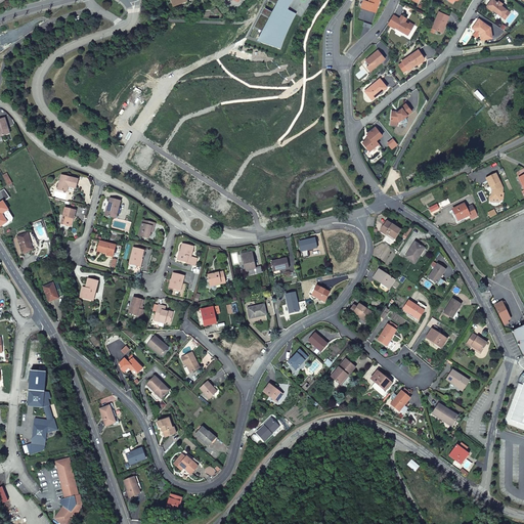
[(268,0),(277,5),(273,12),(264,7),(254,27),(263,32),(260,38),(263,40),(262,42),(280,48),(288,29),(296,13),(287,9),(289,4),(291,0),(268,0)]
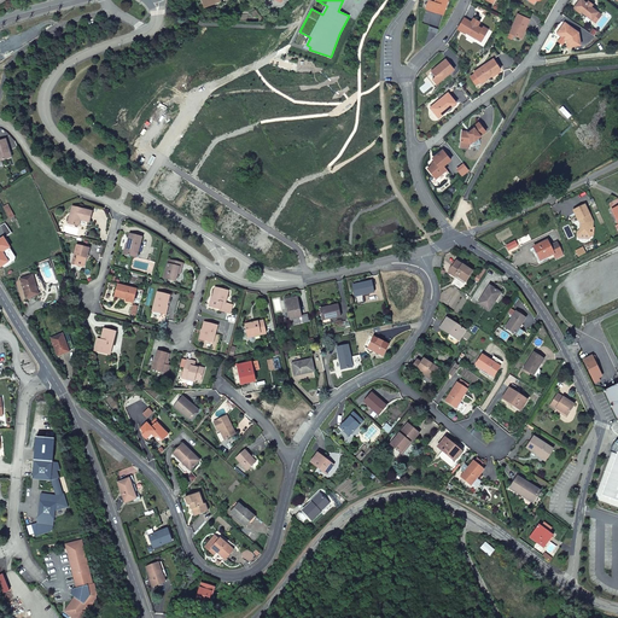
[(432,0),(429,0),(426,9),(443,15),(448,0),(437,0),(437,1),(432,0)]
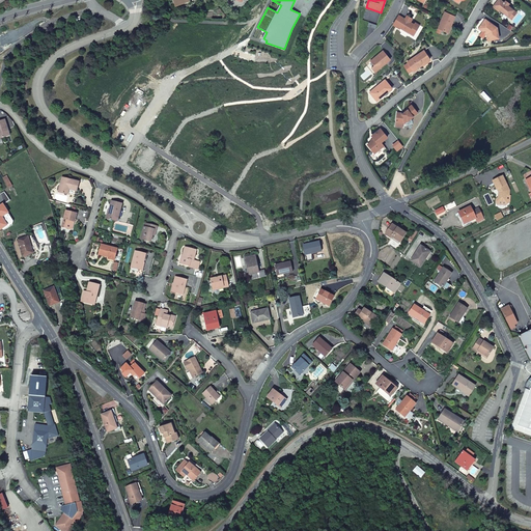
[(500,0),(498,0),(493,7),(498,11),(499,9),(508,17),(513,10),(508,5),(509,4),(506,1),(504,3),(500,0)]
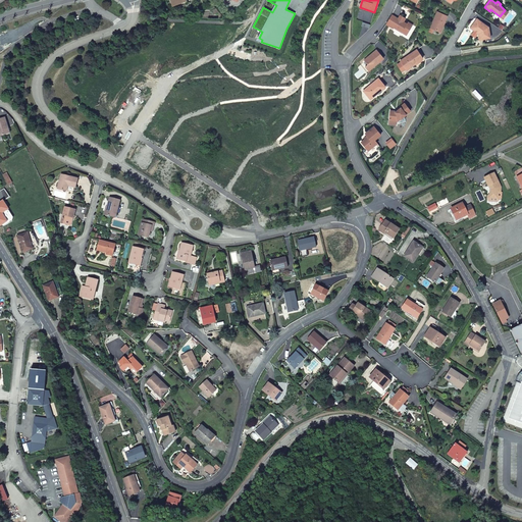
[(508,12),(505,10),(500,16),(503,19),(508,12)]
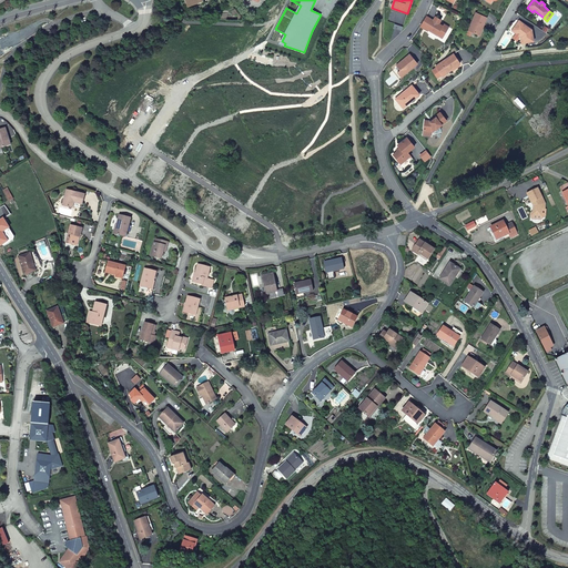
[(487,18),(476,13),(468,30),(472,32),(479,36),(487,18)]
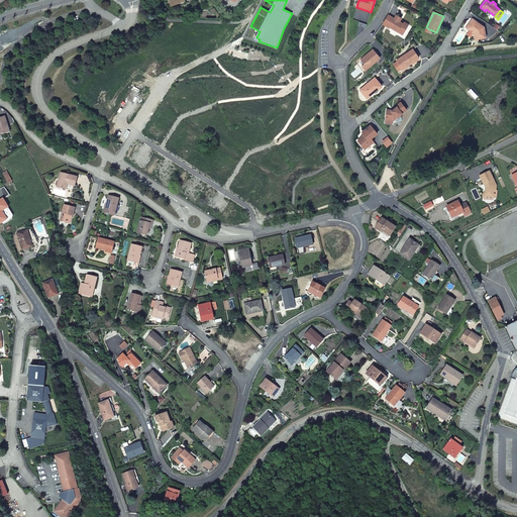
[(388,15),(383,24),(389,28),(390,27),(402,34),(407,27),(402,25),(403,23),(400,21),(402,18),(396,15),(394,18),(388,15)]
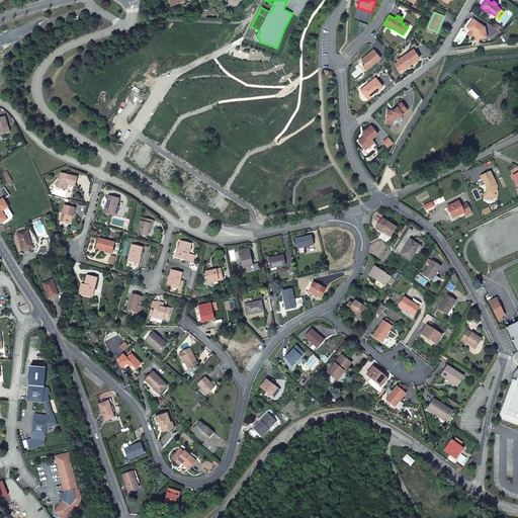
[(472,20),(467,28),(471,30),(475,30),(476,39),(487,37),(485,27),(481,24),(478,25),(472,20)]
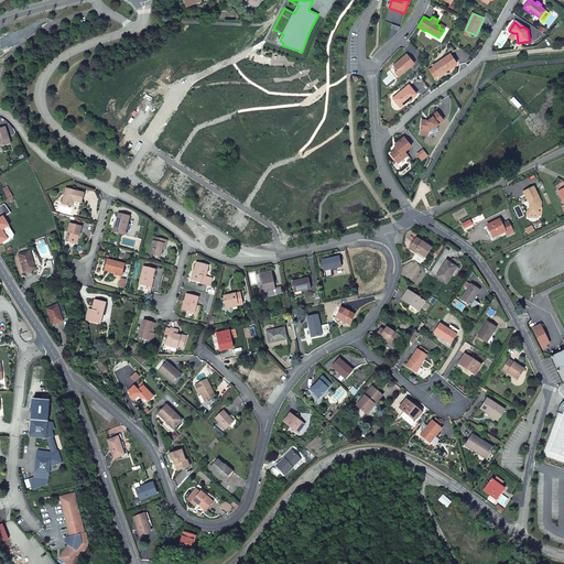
[(414,63),(407,54),(393,65),(398,69),(394,72),(399,77),(414,63)]
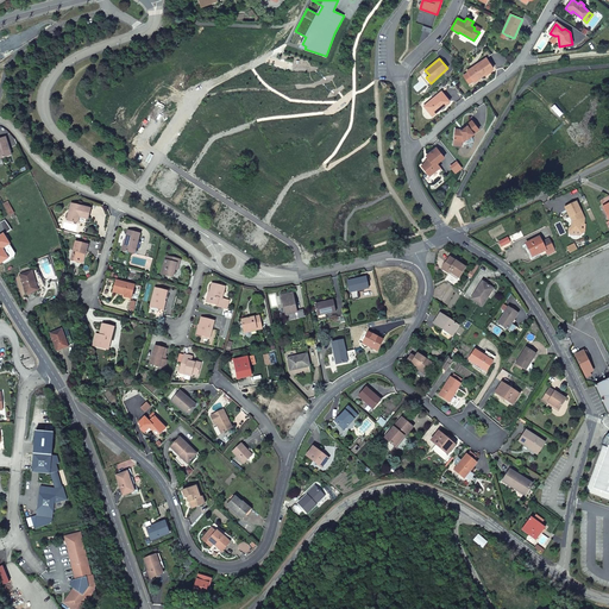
[(487,58),(468,71),(475,81),(475,82),(494,69),(487,58)]
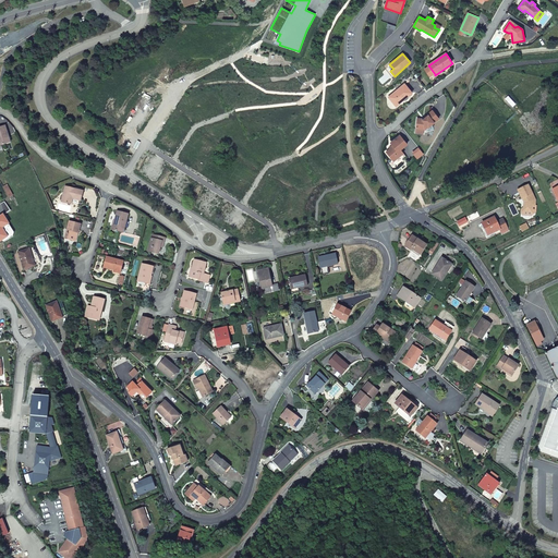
[(431,77),(435,74),(428,65),(424,69),(431,77)]
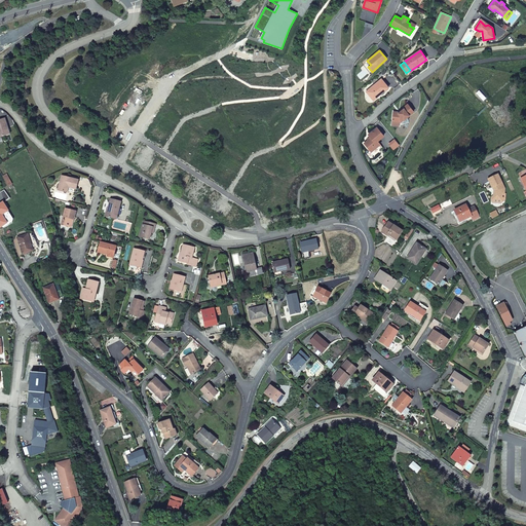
[(370,96),(373,101),(388,87),(381,79),(369,89),(366,91),(370,96)]
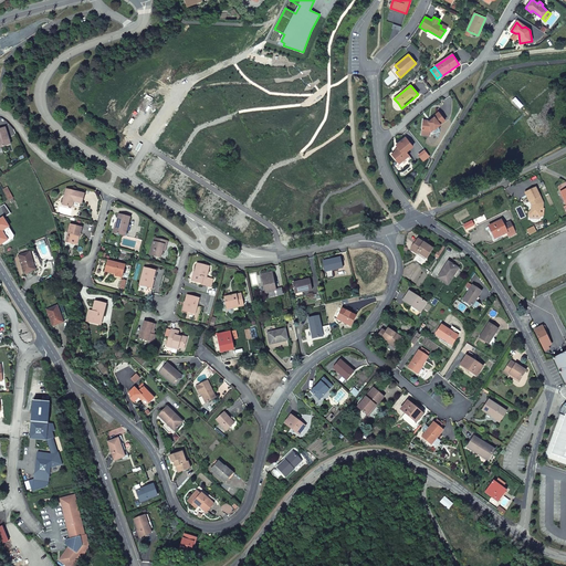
[(422,130),(431,132),(446,121),(439,112),(433,116),(435,117),(429,122),(428,121),(423,121),(422,130)]
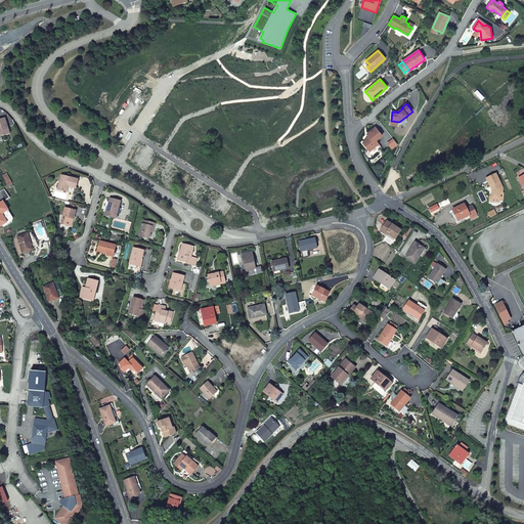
[(5,120),(0,121),(0,136),(10,134),(5,120)]
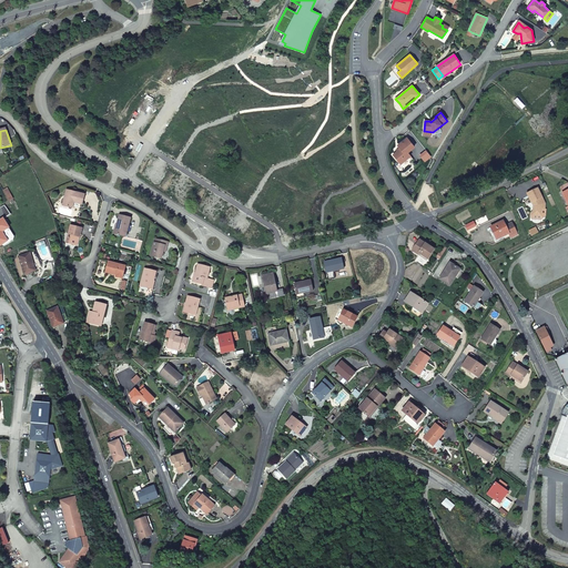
[(397,152),(393,154),(401,164),(411,156),(407,152),(415,146),(407,138),(397,145),(399,149),(397,151),(397,152)]
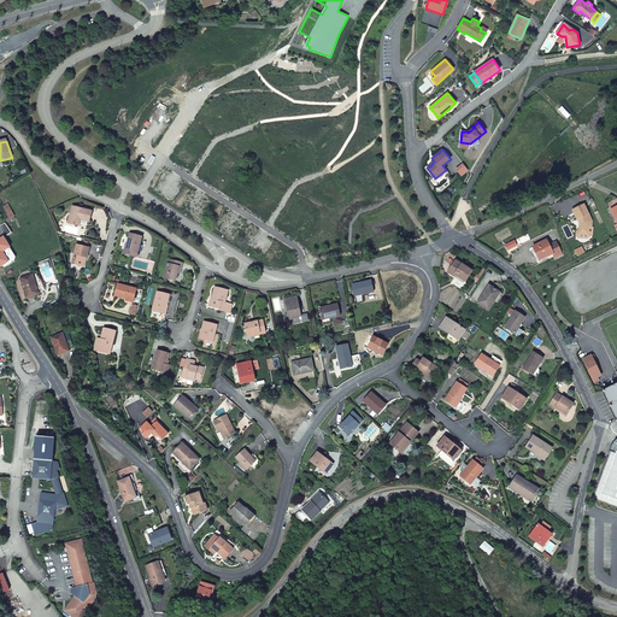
[(4,206),(10,218),(15,216),(7,204),(4,206)]
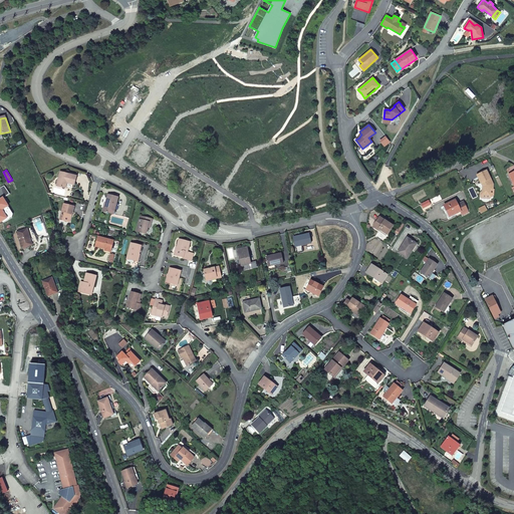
[(493,185),(487,171),(477,176),(481,184),(482,183),(483,186),(483,187),(482,194),(482,195),(490,195),(490,189),(492,190),(493,190),(493,185)]
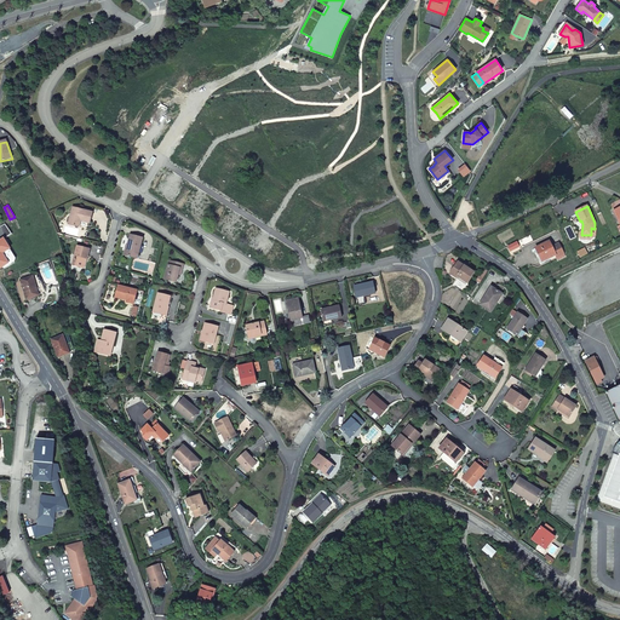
[(93,212),(74,207),(69,224),(80,227),(82,220),(91,223),(93,212)]
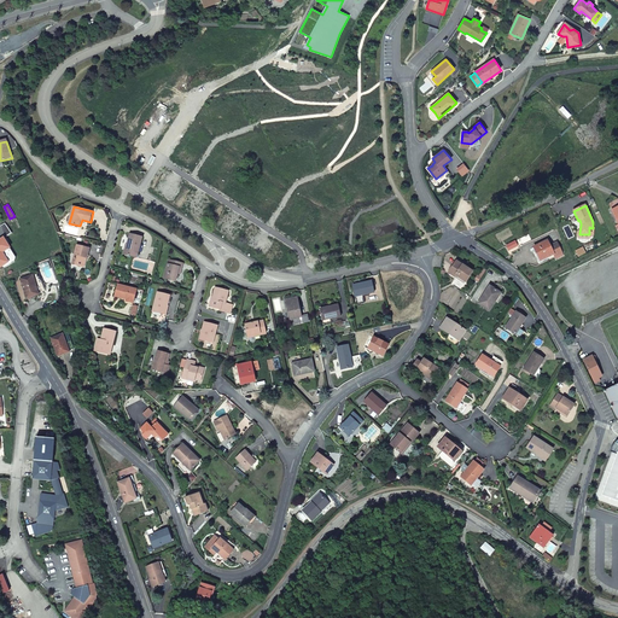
[(143,237),(130,233),(126,255),(138,257),(143,237)]
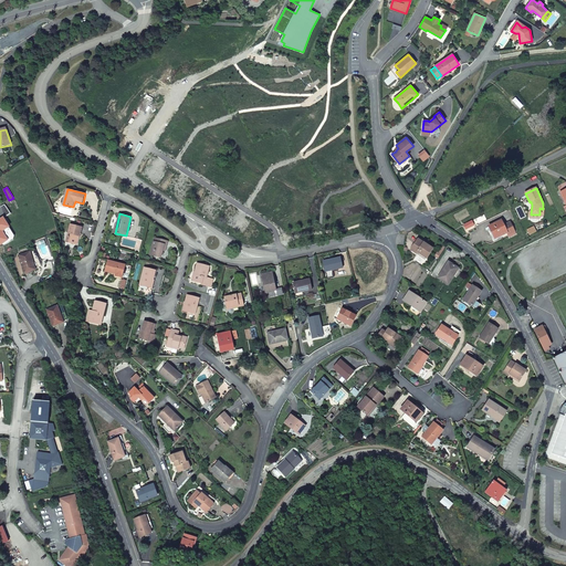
[(515,232),(510,222),(504,226),(502,220),(489,227),(495,239),(507,233),(509,236),(515,232)]
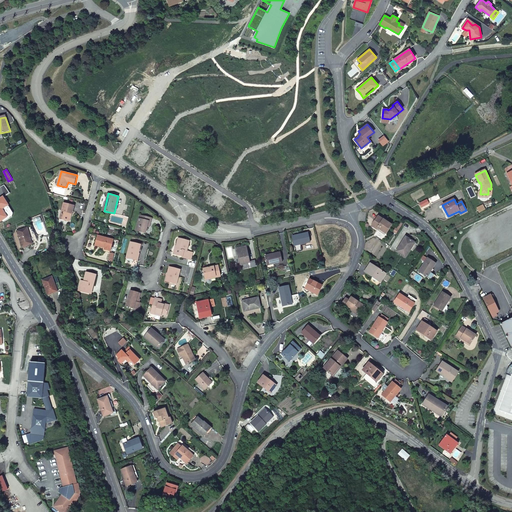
[(75,206),(64,204),(61,219),(70,221),(72,214),(73,214),(75,206)]
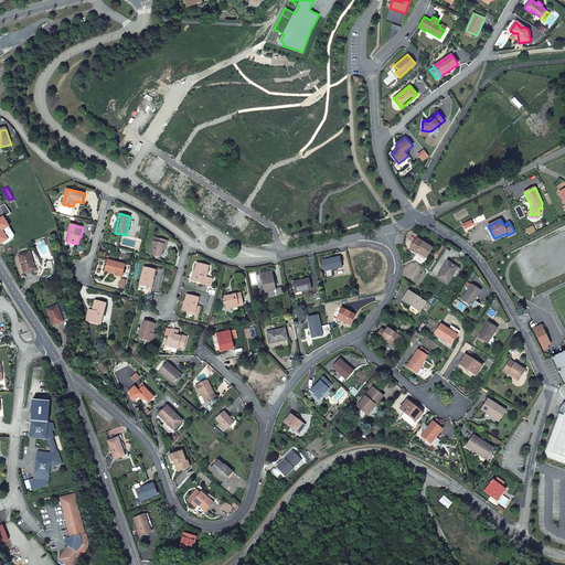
[(169,242),(156,238),(151,255),(162,257),(166,245),(168,246),(169,242)]
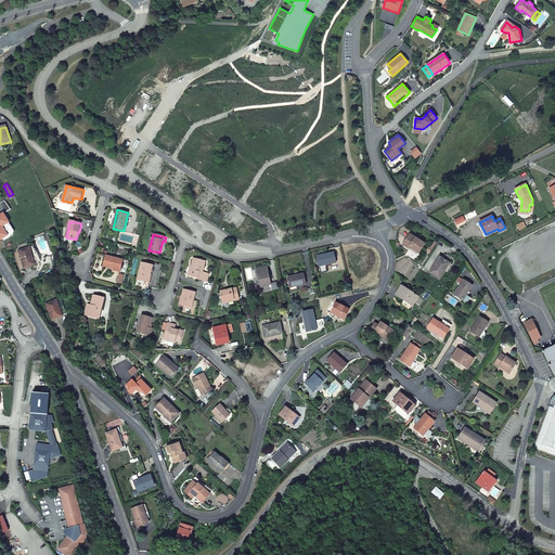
[(424,243),(410,234),(402,245),(409,248),(410,247),(417,253),(424,243)]
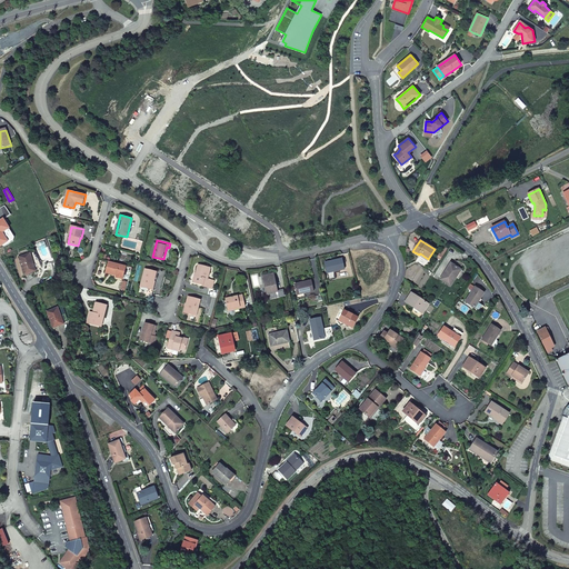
[(33,261),(30,252),(19,257),(25,275),(36,271),(32,262),(33,261)]
